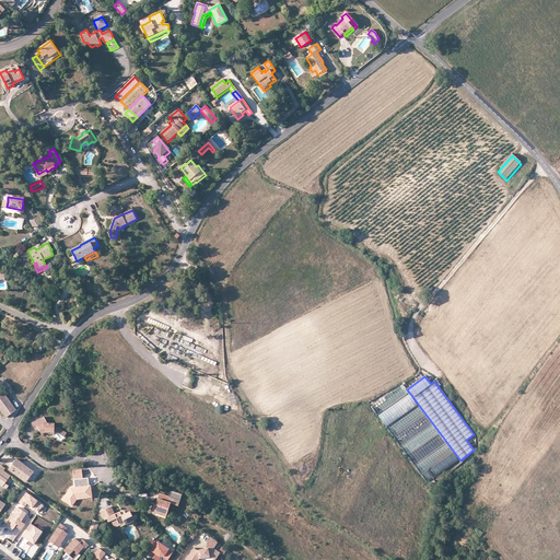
[(4,395),(0,397),(0,408),(7,418),(16,411),(4,395)]
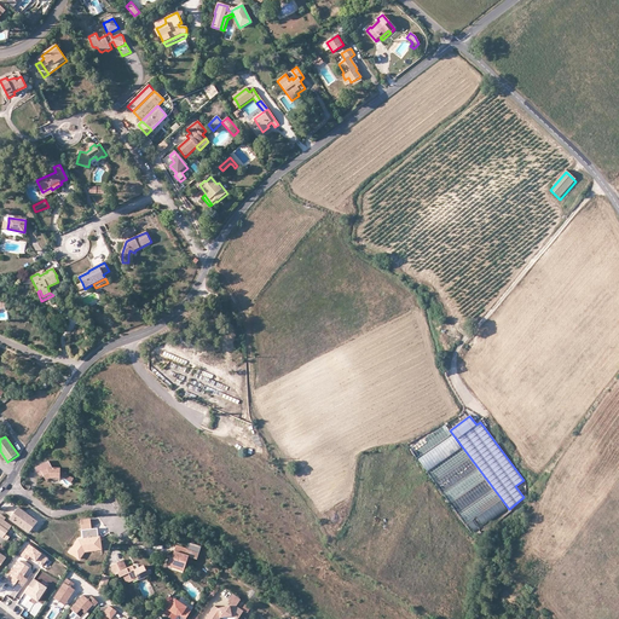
[(50,462),(38,469),(42,479),(45,478),(47,481),(51,479),(61,479),(62,478),(64,473),(62,472),(61,469),(53,468),(50,462)]
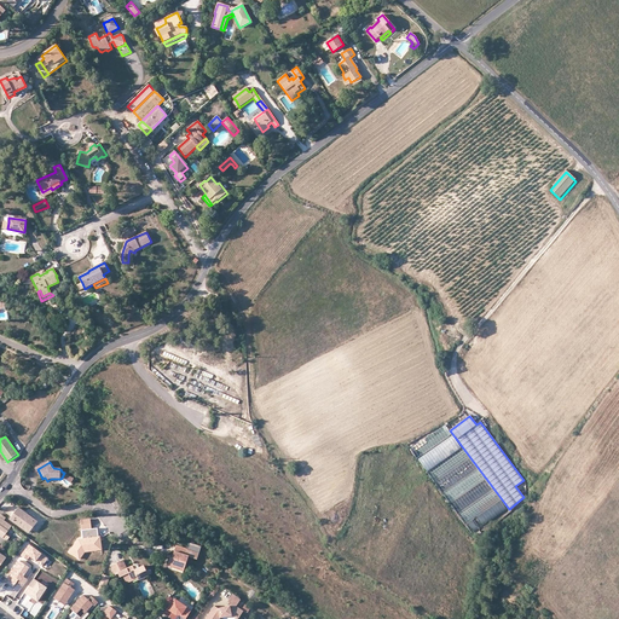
[(74,479),(64,473),(62,478),(71,484),(74,479)]
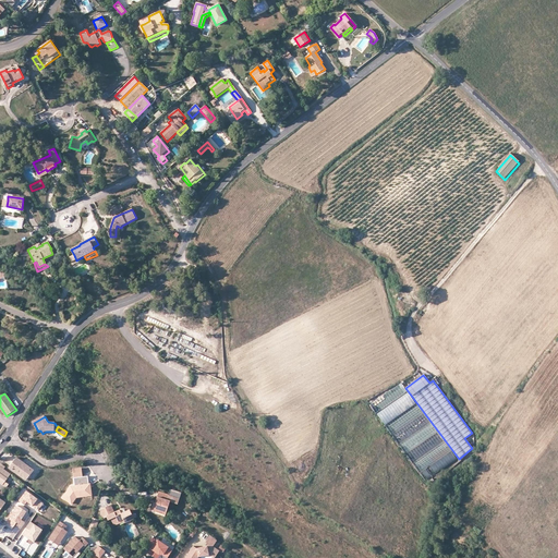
[(80,443),(75,445),(80,452),(84,449),(80,443)]
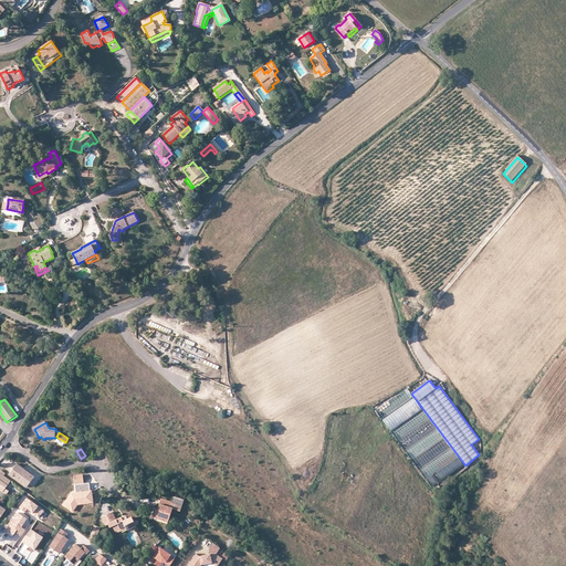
[(17,465),(10,474),(27,486),(33,477),(17,465)]
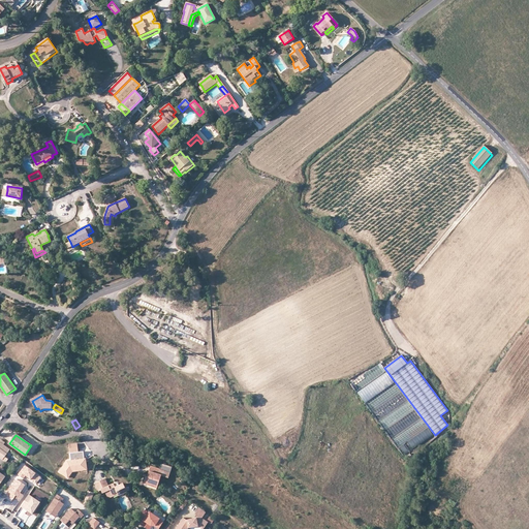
[(3,445),(0,442),(0,448),(7,455),(10,449),(9,449),(3,445)]
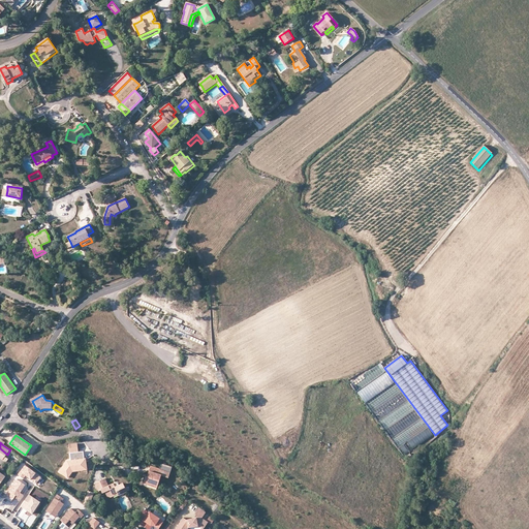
[(78,444),(69,445),(70,454),(79,452),(78,444)]
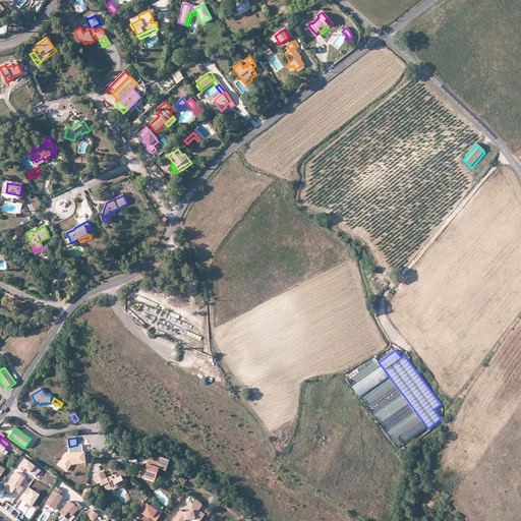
[(67,455),(59,465),(67,472),(72,466),(88,464),(85,453),(84,453),(83,446),(70,447),(70,454),(67,455)]
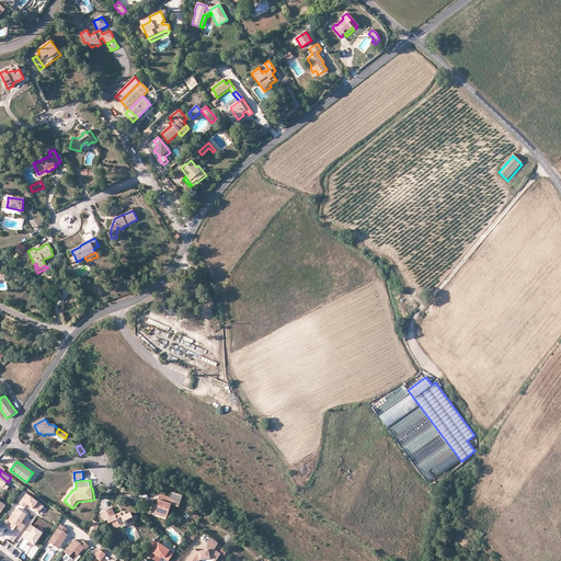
[(26,493),(19,503),(25,508),(27,505),(38,513),(44,506),(26,493)]
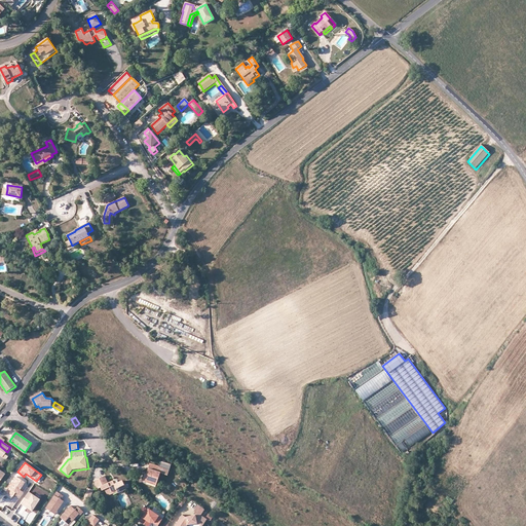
[(145,474),(143,479),(156,484),(160,473),(157,472),(159,466),(150,463),(146,474),(145,474)]
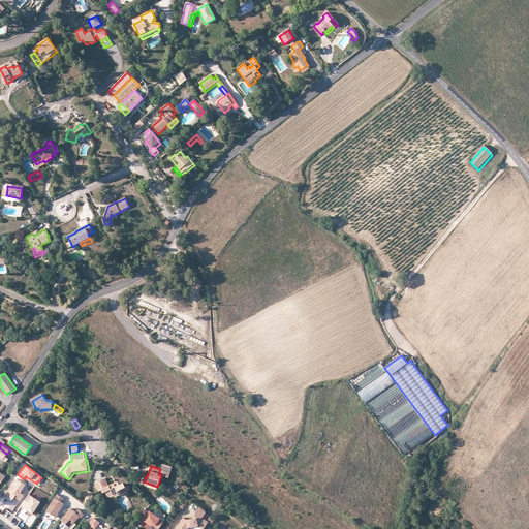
[(170,472),(160,469),(158,474),(161,475),(169,477),(170,472)]
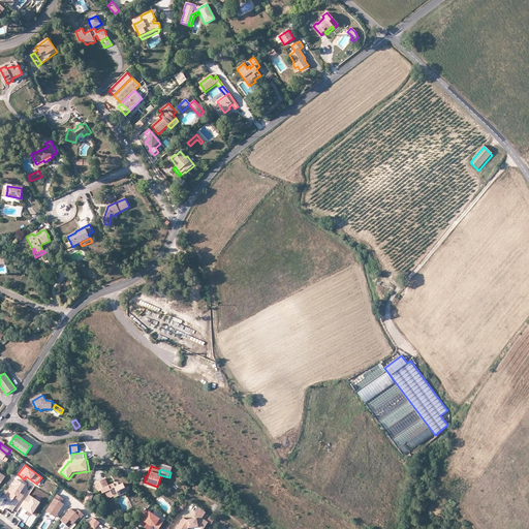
[(105,493),(107,497),(117,493),(118,495),(119,496),(127,492),(123,484),(119,486),(115,488),(114,485),(114,484),(109,486),(105,478),(95,484),(98,491),(101,490),(102,494),(105,493)]
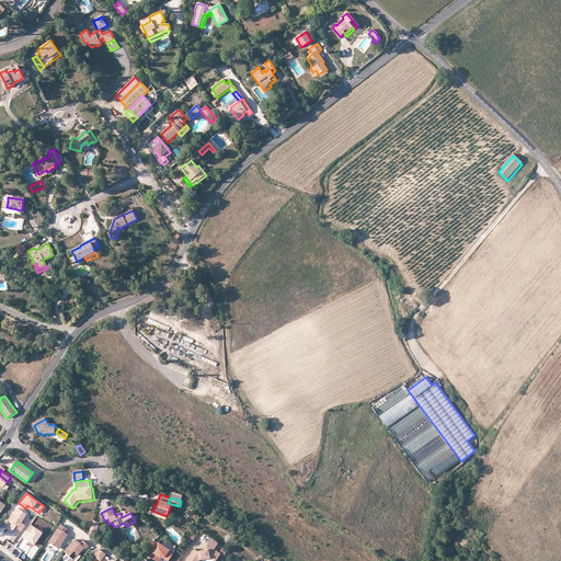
[(26,514),(18,508),(10,521),(19,526),(16,529),(21,531),(25,525),(21,523),(26,514)]
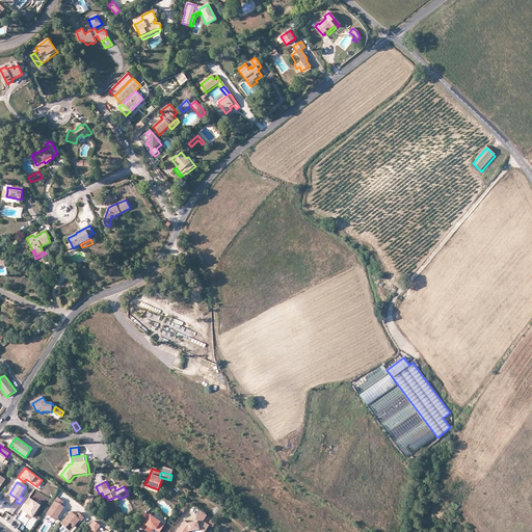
[(88,495),(84,507),(89,511),(95,497),(88,495)]
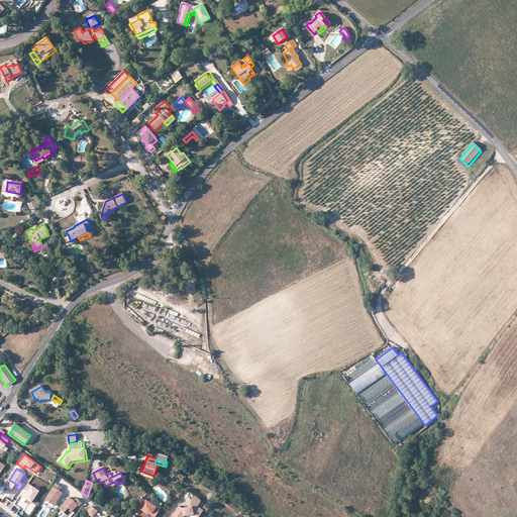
[(39,491),(28,484),(20,495),(32,503),(39,491)]
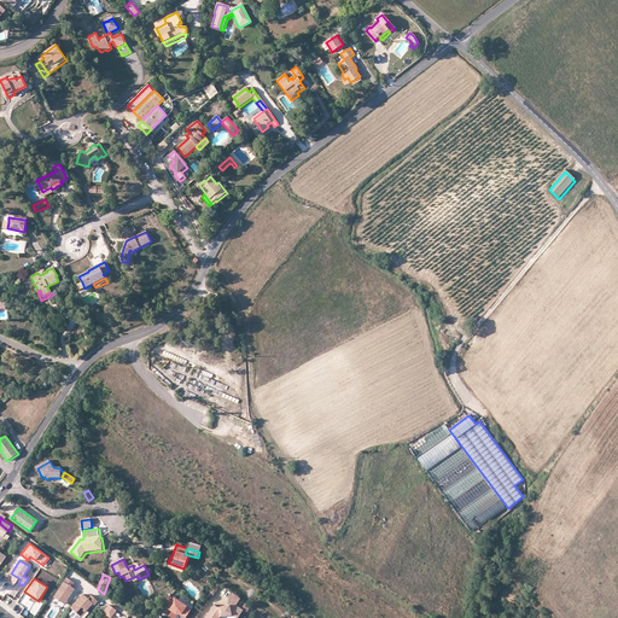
[(75,583),(68,578),(58,593),(59,593),(58,595),(57,594),(54,598),(65,604),(75,589),(73,587),(75,583)]
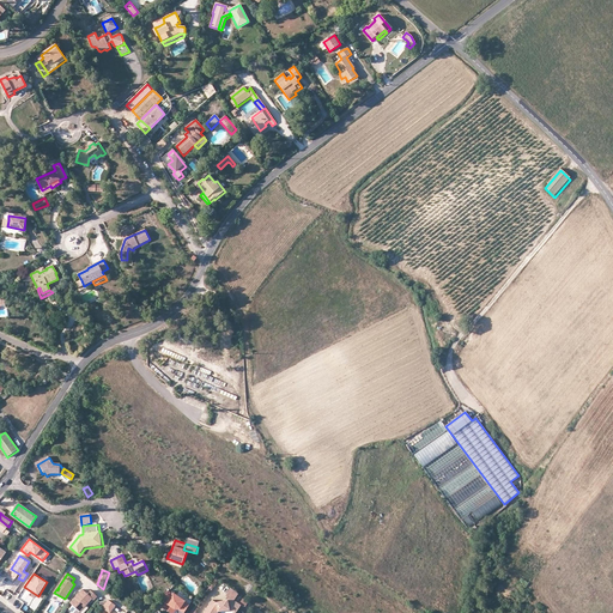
[(234,600),(238,594),(231,588),(226,595),(229,598),(234,600)]
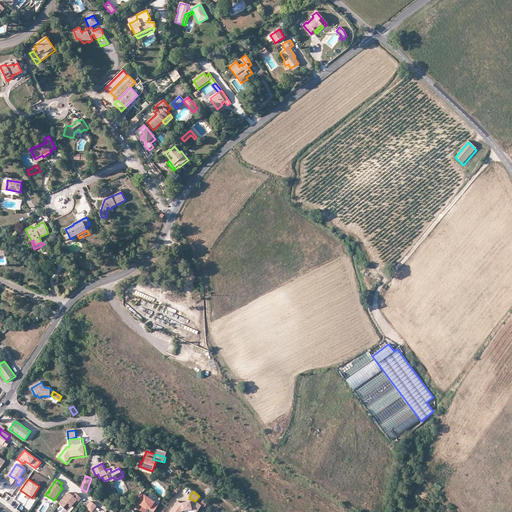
[(79,501),(82,498),(76,493),(74,496),(69,493),(65,497),(66,498),(65,499),(64,498),(59,504),(61,506),(67,511),(77,500),(79,501)]
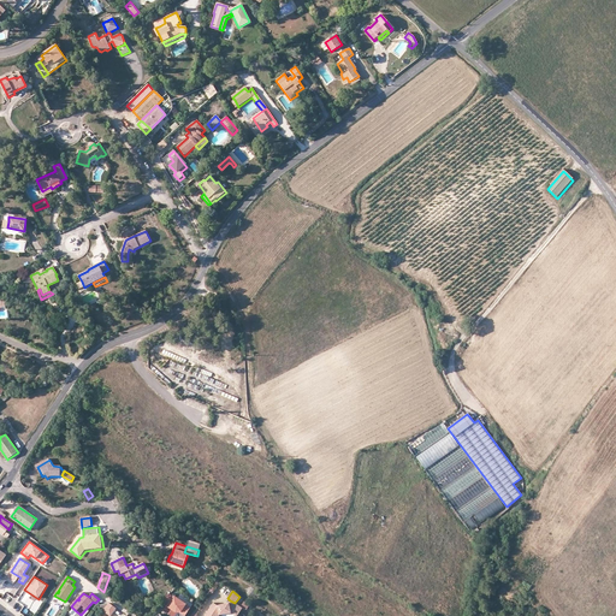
[(181,610),(187,614),(190,606),(170,593),(164,603),(167,605),(165,610),(172,615),(176,610),(181,610)]
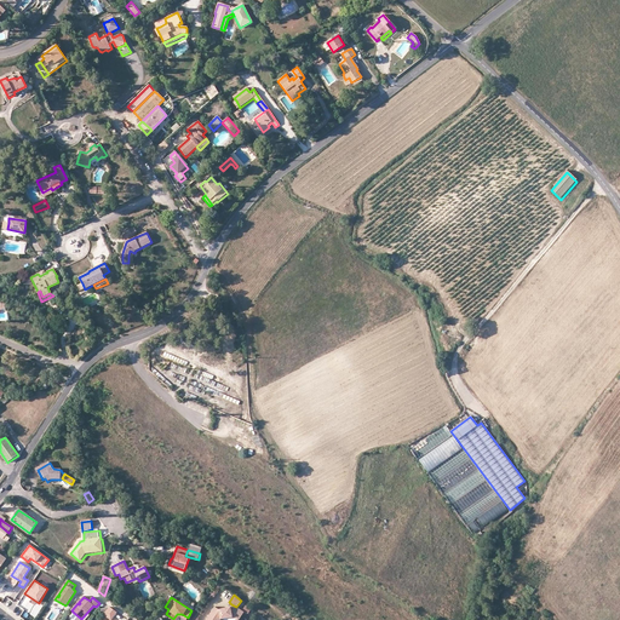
[(212,612),(205,619),(219,619),(220,619),(231,616),(237,619),(244,612),(236,607),(231,604),(230,607),(219,609),(214,607),(213,609),(214,609),(213,612),(212,612)]
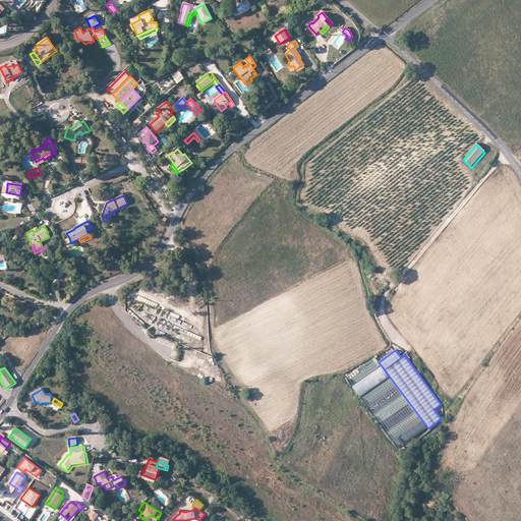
[(94,520),(99,515),(93,510),(84,512),(83,513),(94,520)]
